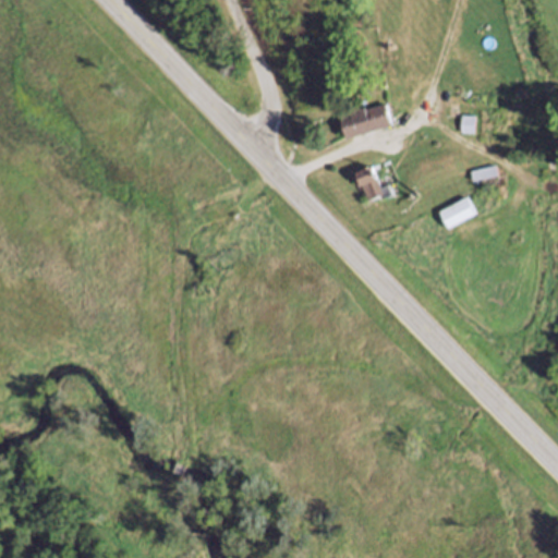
[(395,124),(348,138),(341,116),(352,112),(351,109),(366,105),(367,108),(388,101),(395,124)]
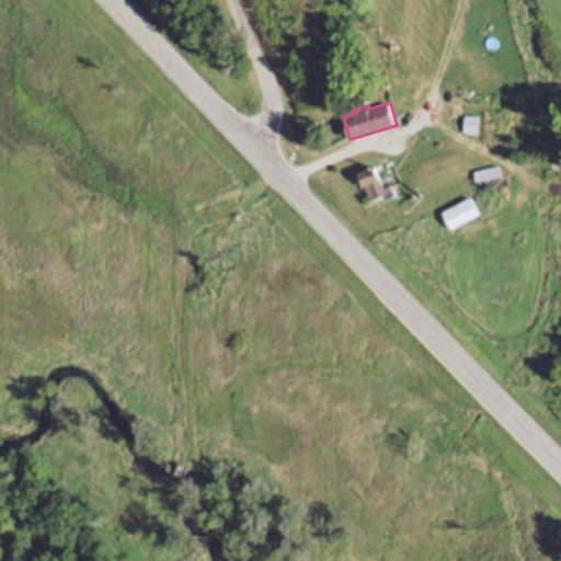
[(466,115),(480,116),(478,134),(464,133),(466,115)]
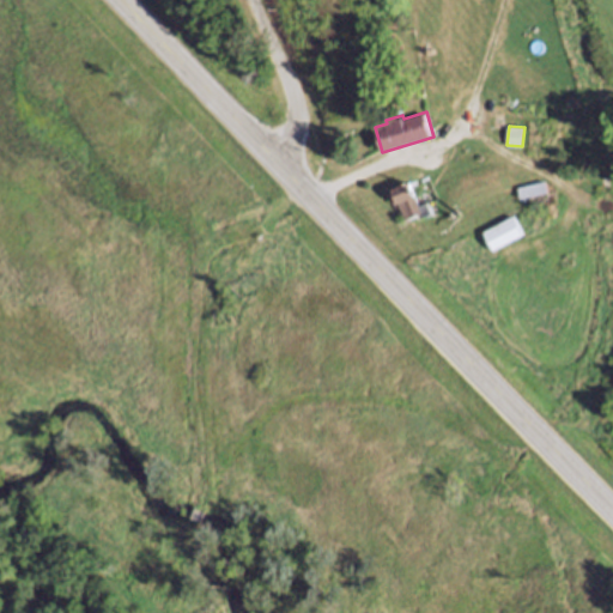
[(547,181),(548,193),(521,198),(519,186),(547,181)]
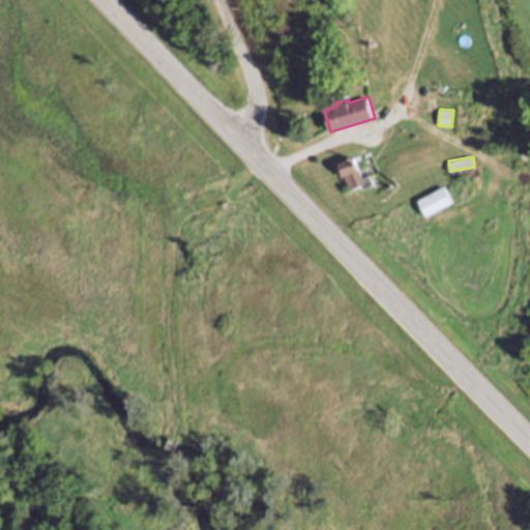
[(352,194),(341,165),(354,158),(359,171),(360,171),(362,176),(370,174),(375,184),(352,194)]
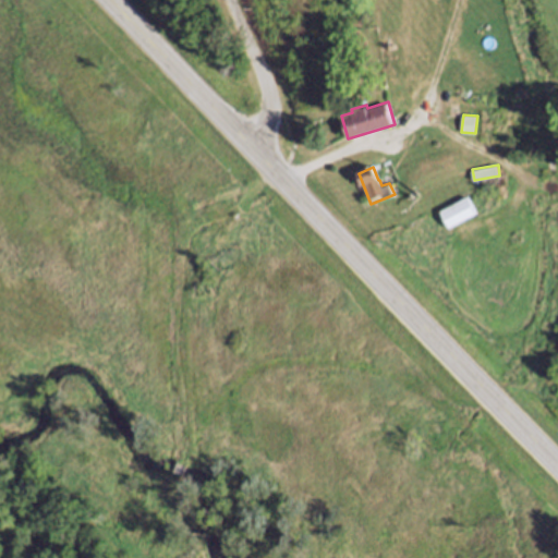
[(469,196),(478,215),(450,228),(441,209),(469,196)]
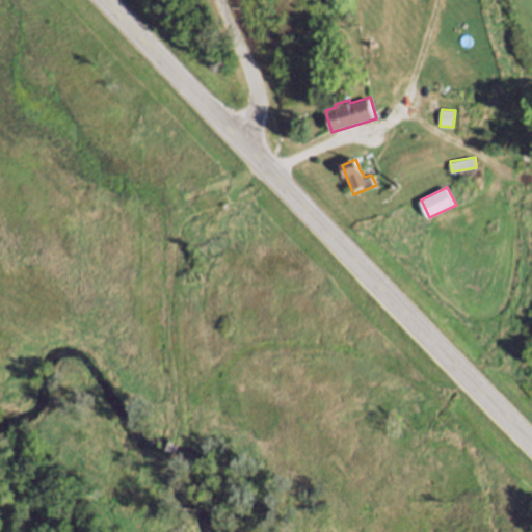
All buildings are outlined.
